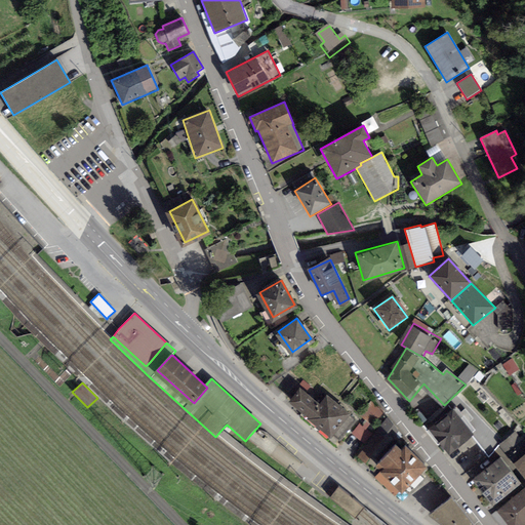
[(319,404),(300,389),(288,402),(304,415),(304,416),(330,439),(334,436),(339,441),(356,422),(349,416),(350,415),(326,395),(319,404)]
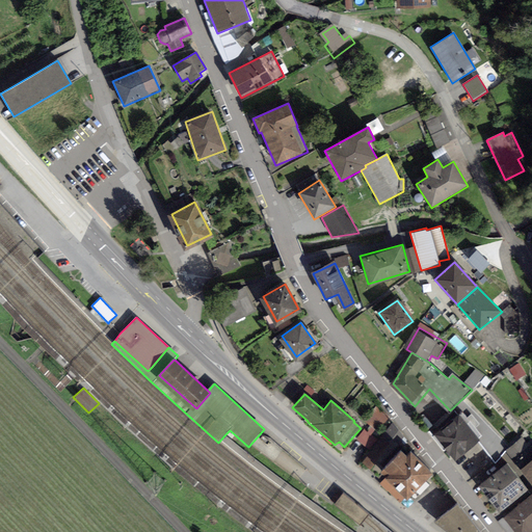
[(481,439),(458,413),(434,433),(456,459),(481,439)]
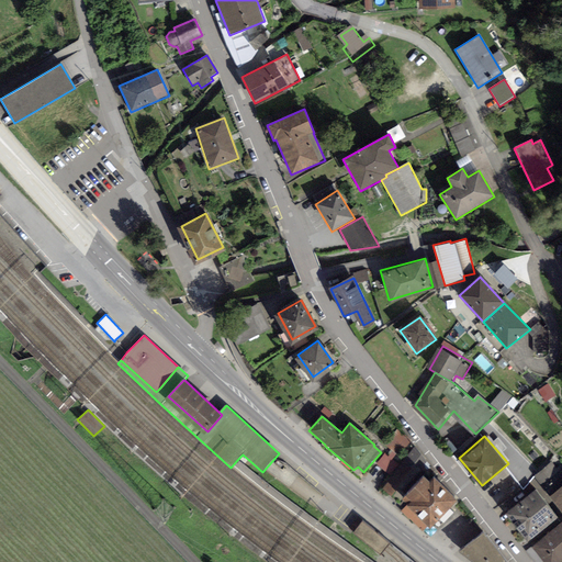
[(429,479),(424,474),(403,496),(408,502),(401,512),(424,532),(457,496),(434,475),(429,479)]
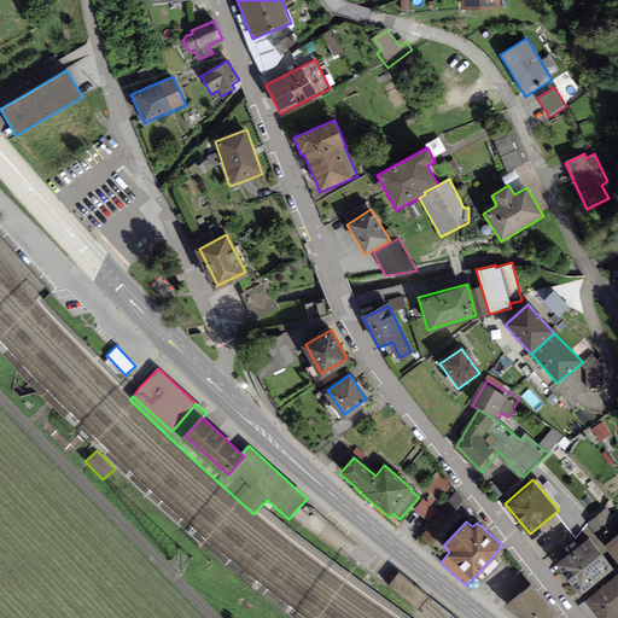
[(617,531),(604,543),(617,559),(617,531)]
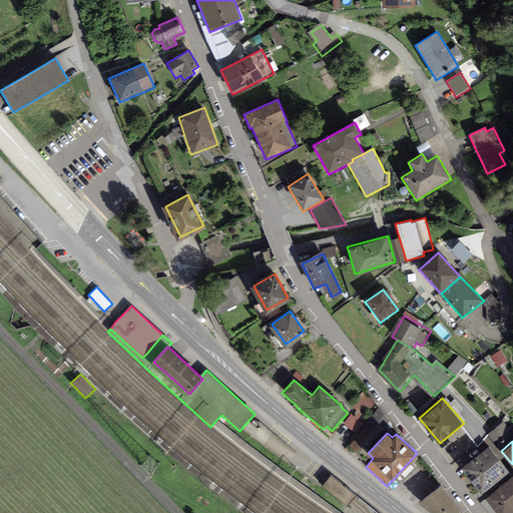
[(510,470),(488,444),(462,466),(483,492),(510,470)]
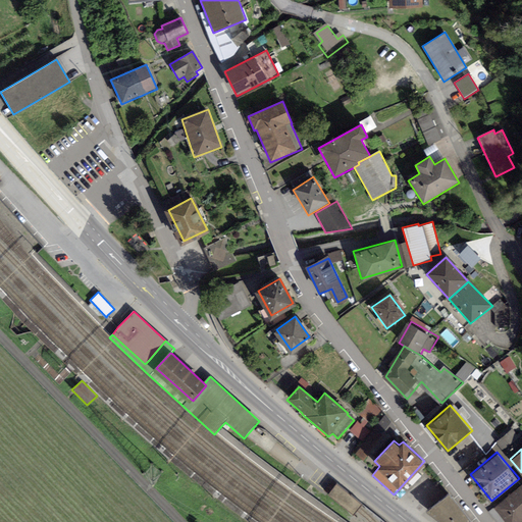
[(521,521),(521,488),(501,506),(512,521),(521,521)]
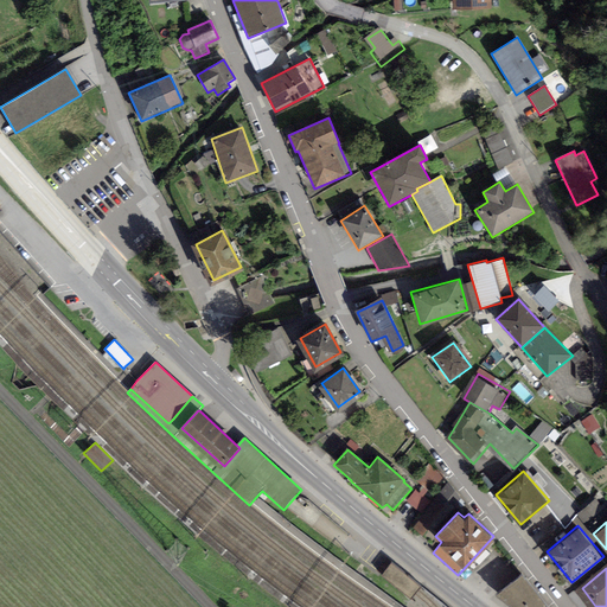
[(548,606),(522,573),(496,593),(513,606),(548,606)]
